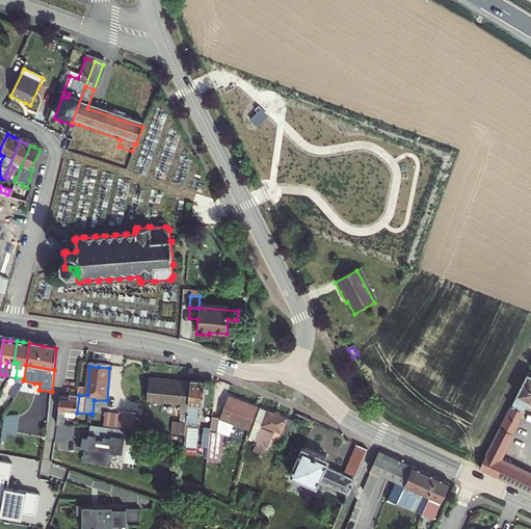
[(530,376),(527,375),(525,380),(524,379),(515,397),(524,402),(530,404),(530,376)]
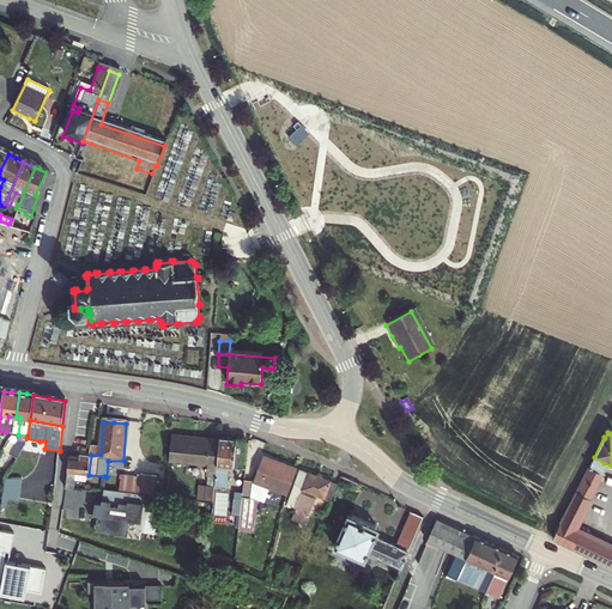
[(170,463),(218,468),(220,442),(197,440),(173,438),(170,463)]
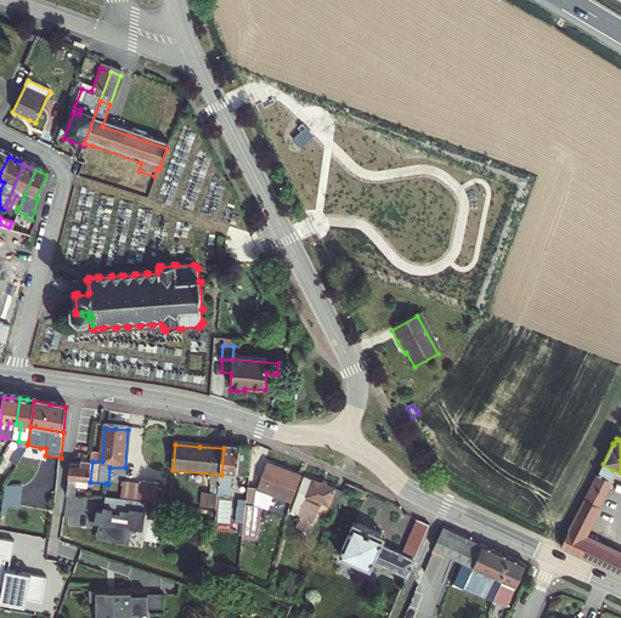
[(224,448),(221,475),(219,495),(231,497),(233,476),(246,478),(249,448),(236,447),(224,446),(224,448)]
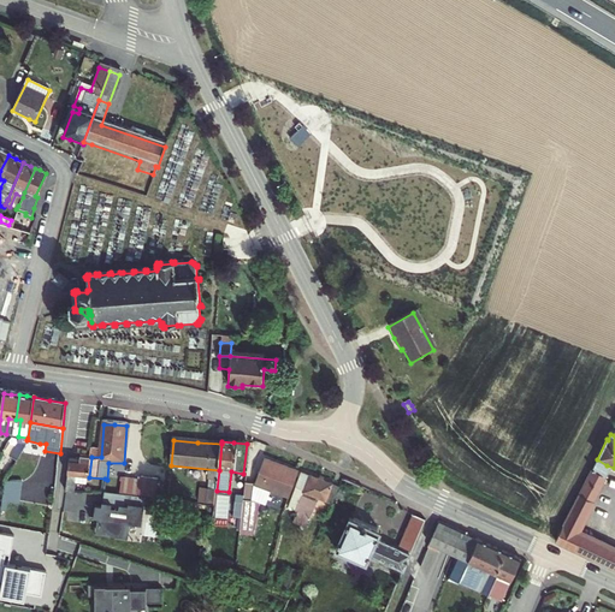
[(69,477),(66,492),(77,493),(77,491),(77,485),(87,486),(88,477),(89,477),(92,457),(87,456),(82,456),(81,463),(70,462),(69,477)]
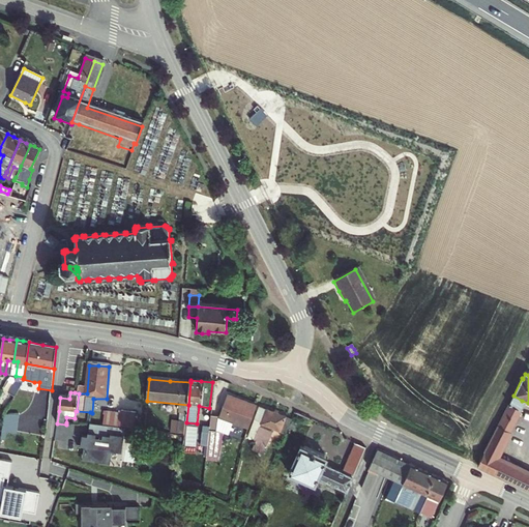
[(219,413),(247,427),(257,405),(242,399),(229,392),(219,413)]
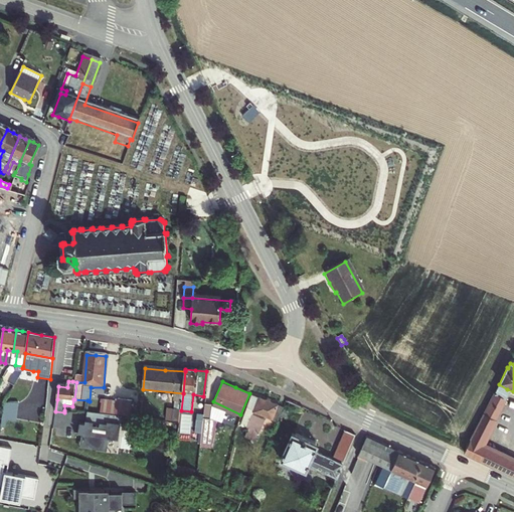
[(504,474),(513,479),(513,462),(482,447),(508,394),(505,392),(507,389),(499,384),(469,444),(467,447),(463,455),(504,474)]
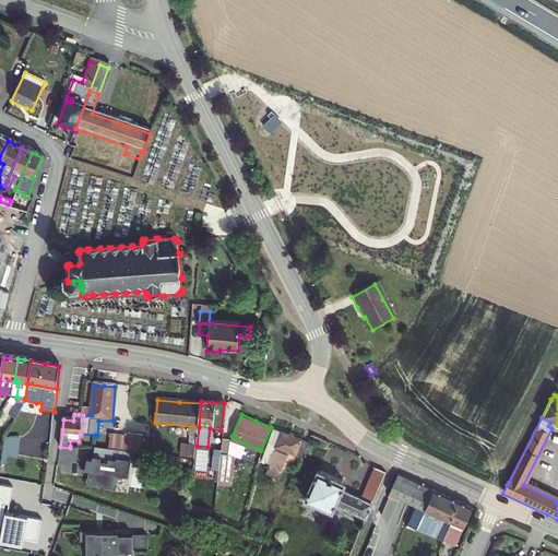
[(291,436),(273,428),(259,462),(266,465),(263,475),(273,480),(287,452),(300,459),(307,445),(291,436)]
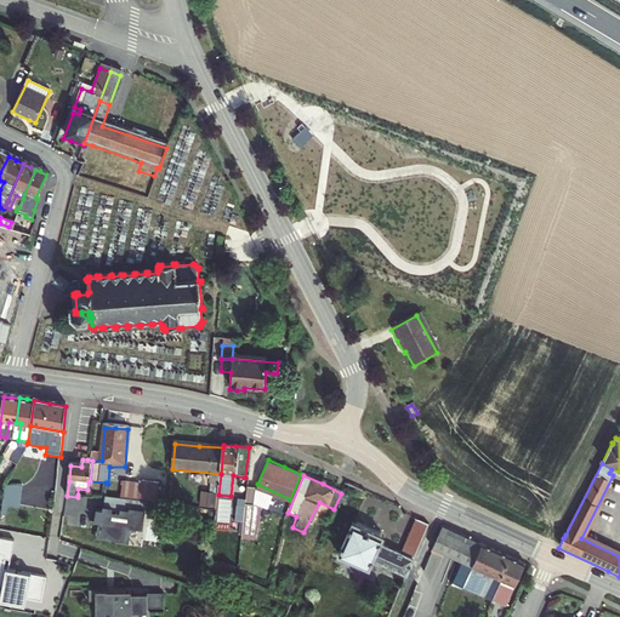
[(149,483),(147,500),(163,501),(165,481),(151,479),(149,483)]
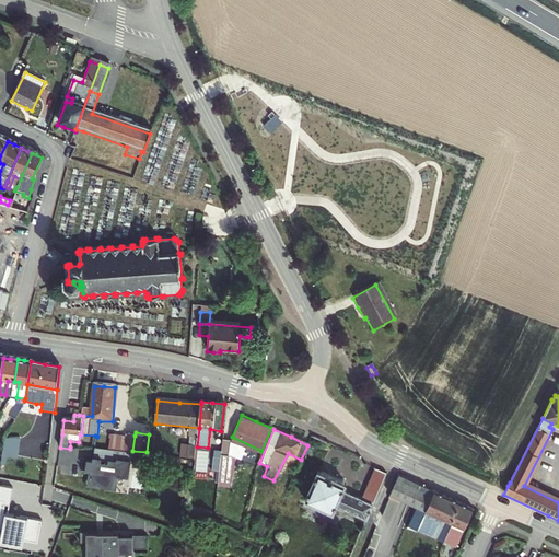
[(132,451),(135,436),(111,434),(109,449),(132,451)]
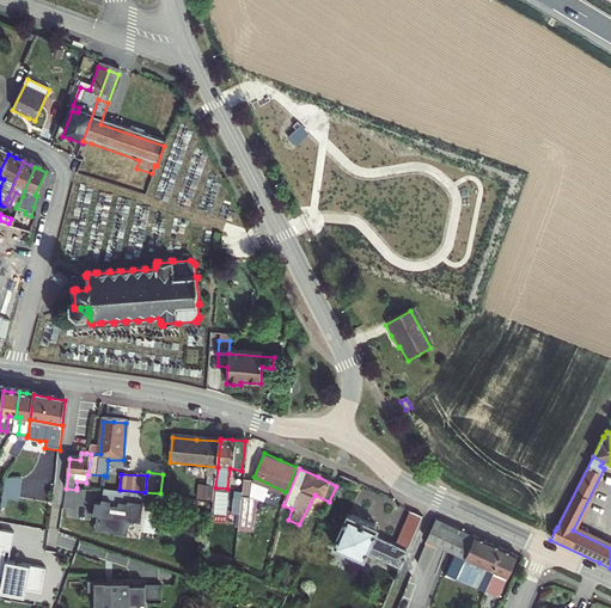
[(244,476),(243,492),(240,516),(256,517),(257,497),(251,496),(254,477),(244,476)]
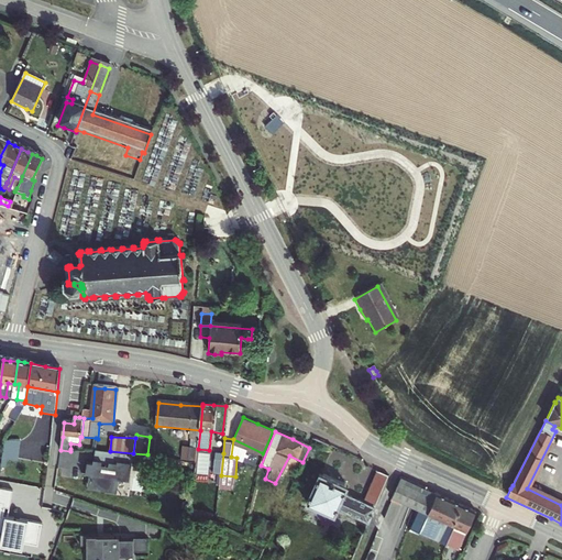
[(21,446),(7,445),(3,461),(18,463),(21,446)]
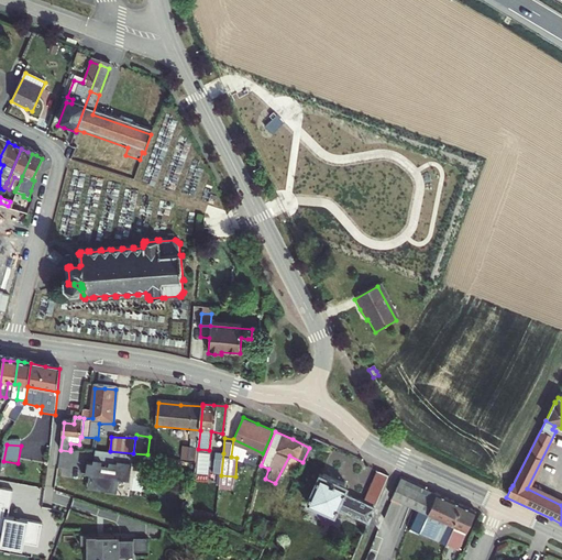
[(120,462),(121,453),(106,451),(97,450),(95,464),(94,474),(91,489),(116,492),(118,479),(122,479),(123,471),(119,471),(120,462)]
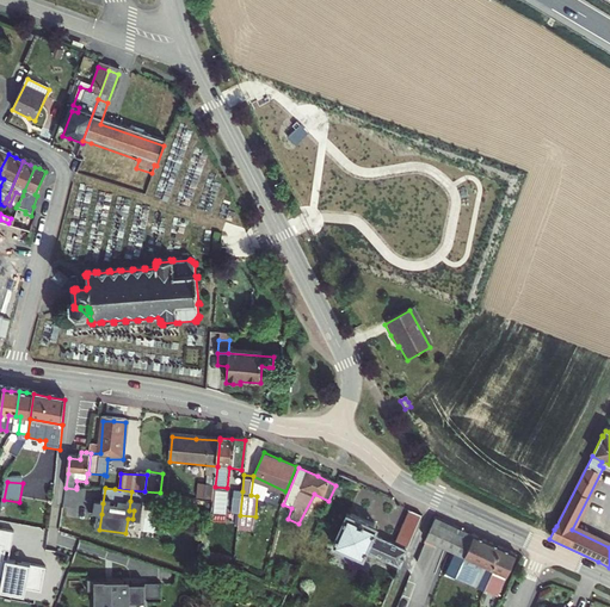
[(134,511),(133,519),(139,520),(141,502),(130,501),(129,511),(134,511)]
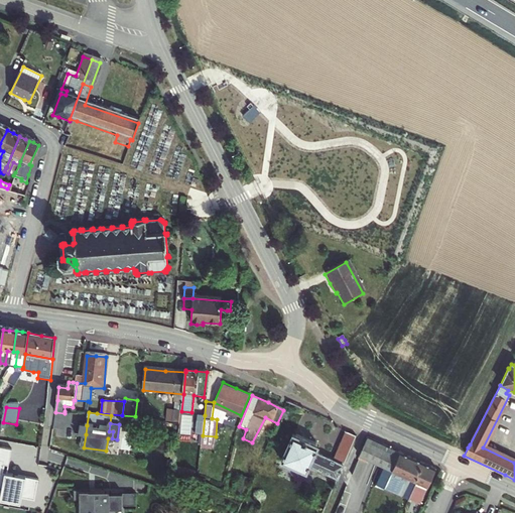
[(346,430),(332,464),(314,456),(317,450),(293,438),(281,464),(311,478),(314,472),(337,482),(355,435),(351,432),(346,430)]
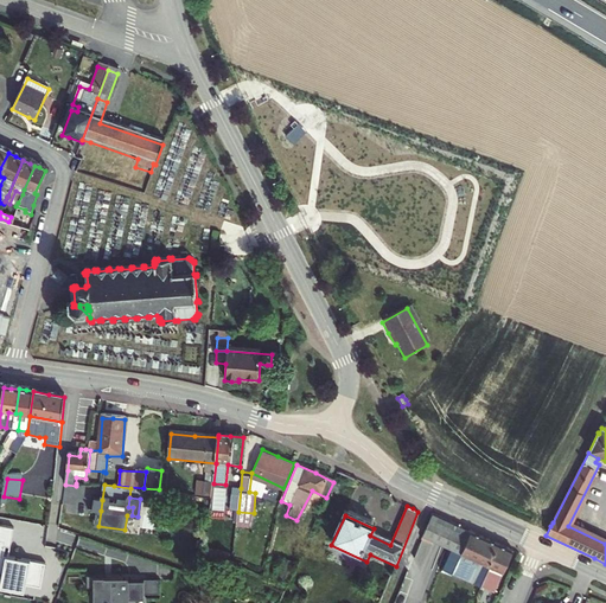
[(419,540),(479,568),(471,588),(478,590),(486,571),(484,570),(495,547),(461,532),(429,517),(419,540)]
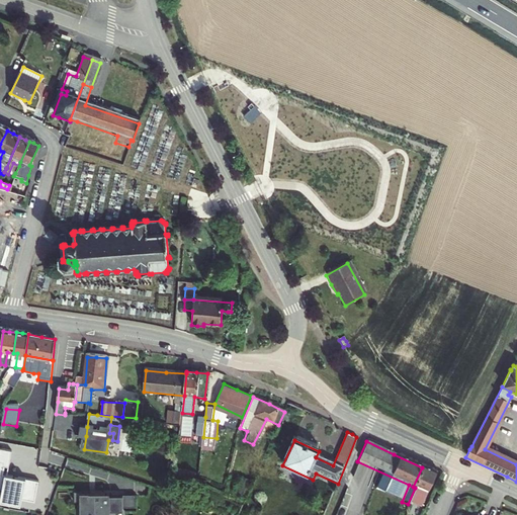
[(38,503),(41,482),(8,478),(12,451),(0,449),(0,504),(20,508),(21,501),(38,503)]
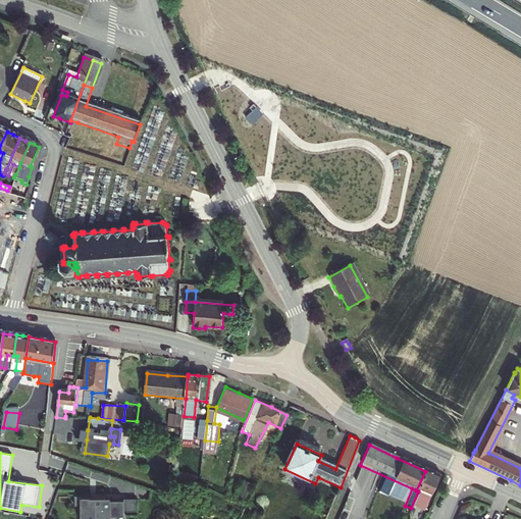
[(432,474),(425,471),(416,490),(418,491),(411,508),(423,514),(439,477),(432,474)]
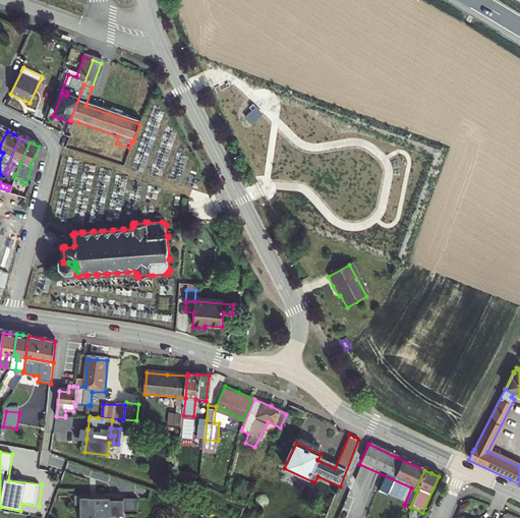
[(135,514),(135,498),(74,499),(75,517),(105,517),(105,514),(135,514)]
